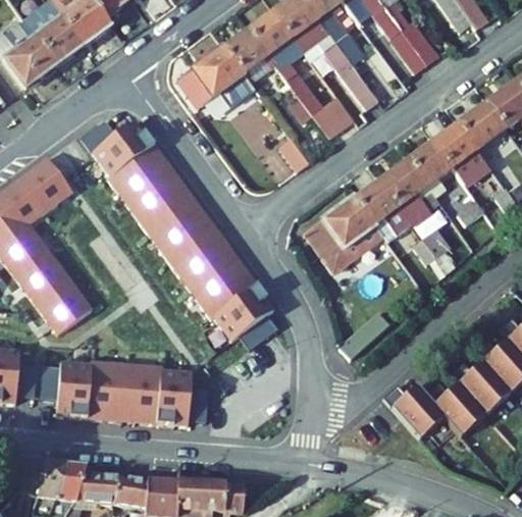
[(24,19),(57,65),(76,51),(85,46),(83,43),(52,0),(50,0),(24,19)]
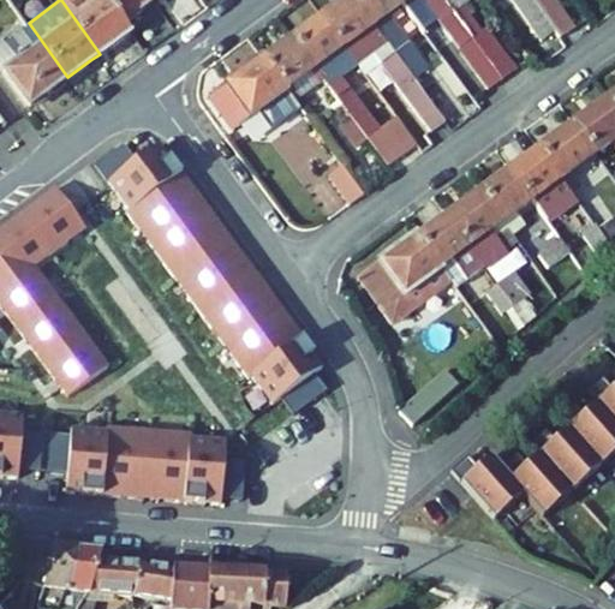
[(61,0),(97,51),(100,54),(131,30),(124,21),(109,0),(61,0)]
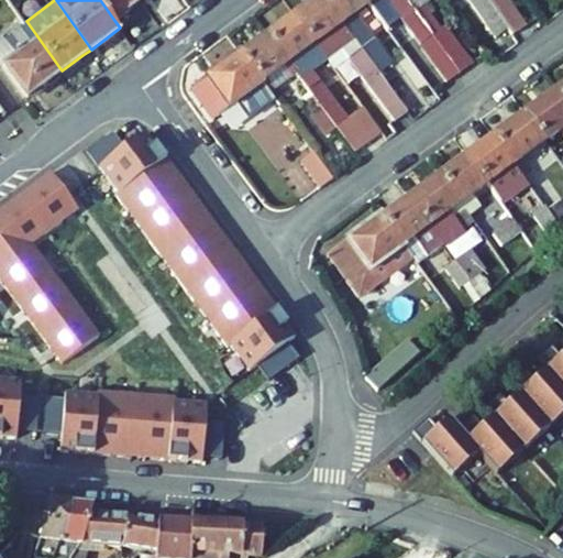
[(100,0),(113,19),(139,0),(100,0)]
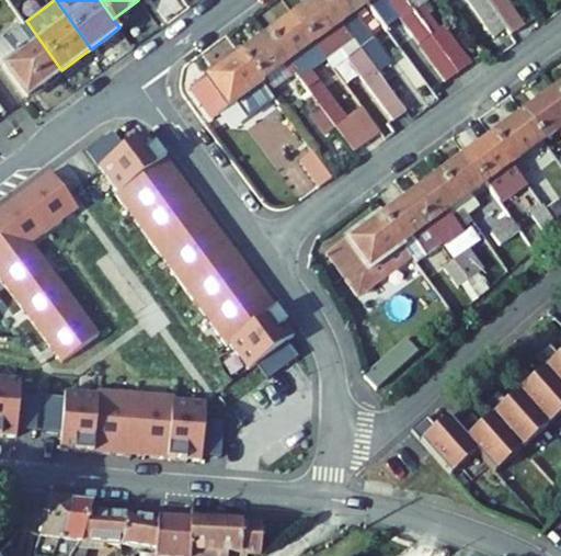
[(393,118),(407,110),(377,69),(325,0),(310,0),(295,12),(327,57),(341,46),(347,56),(393,118)]
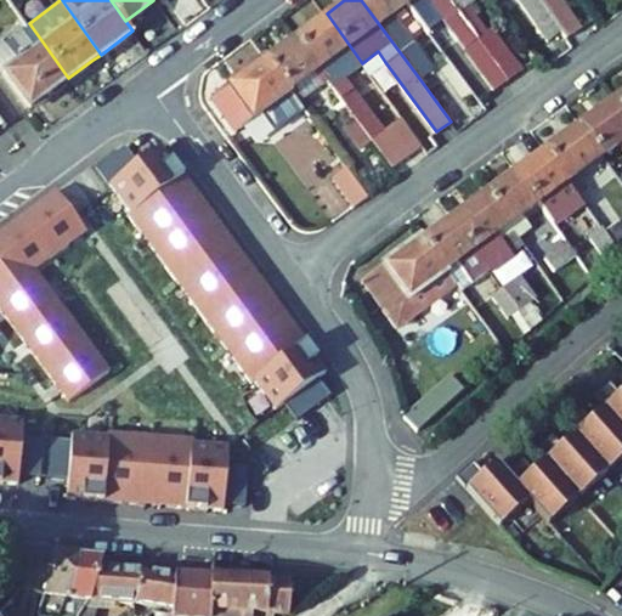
[(361,0),(418,77),(433,66),(393,11),(407,0),(361,0)]
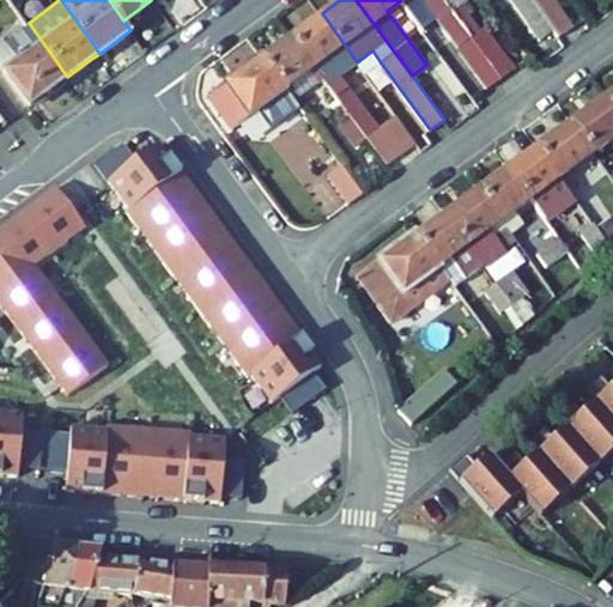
[(401,0),(423,28),(438,16),(489,86),(502,76),(445,0),(401,0)]
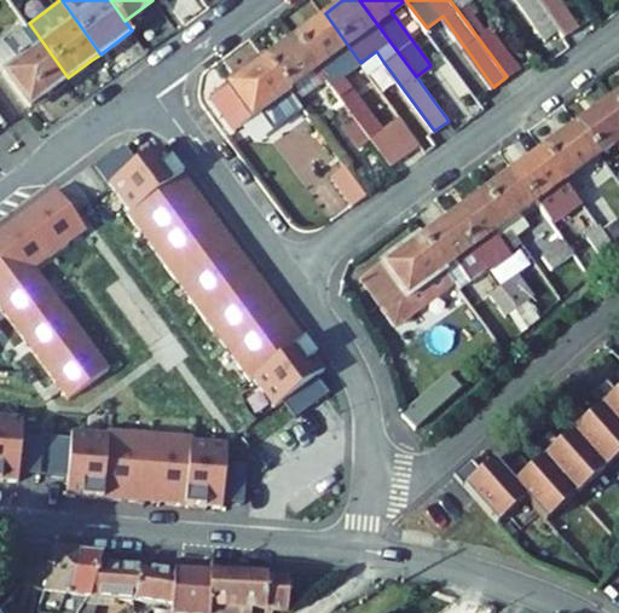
[(450,0),(507,76),(521,67),(490,24),(485,28),(467,3),(470,0),(450,0)]
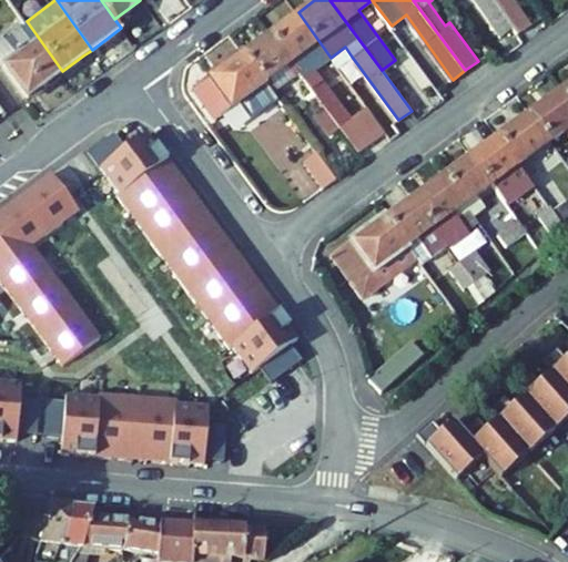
[(475,0),(499,33),(513,24),(495,0),(475,0)]
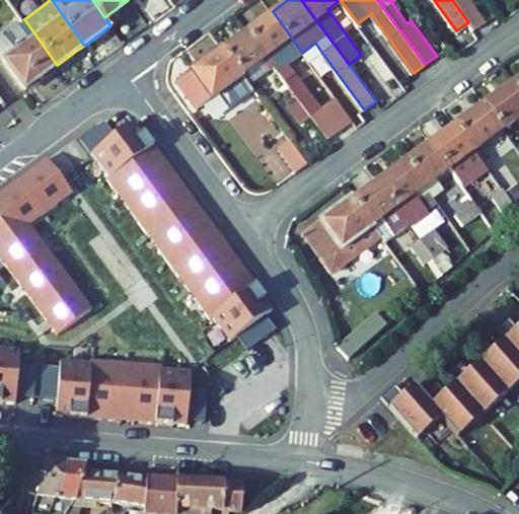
[(452,0),(468,22),(472,28),(485,19),(470,0),(452,0)]
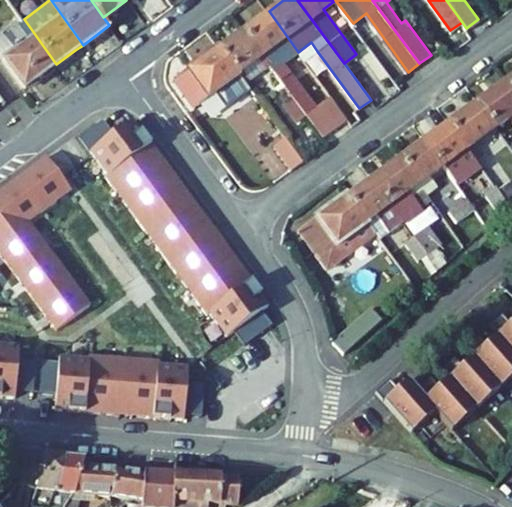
[(284,63),(298,52),(269,11),(245,29),(270,64),(293,95),(307,113),(323,136),(347,119),(329,94),(315,105),(284,63)]
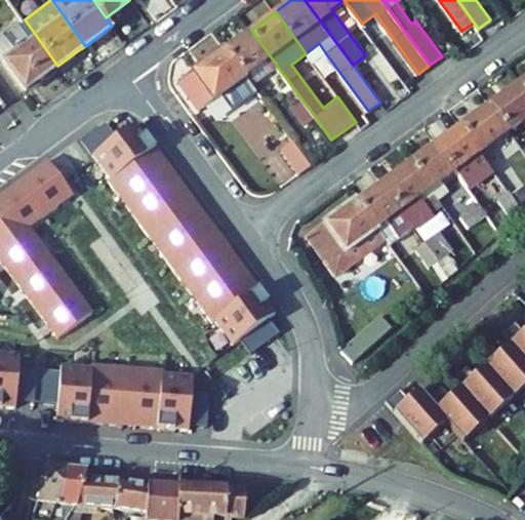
[(0,37),(0,52),(26,89),(57,66),(25,20),(0,37)]
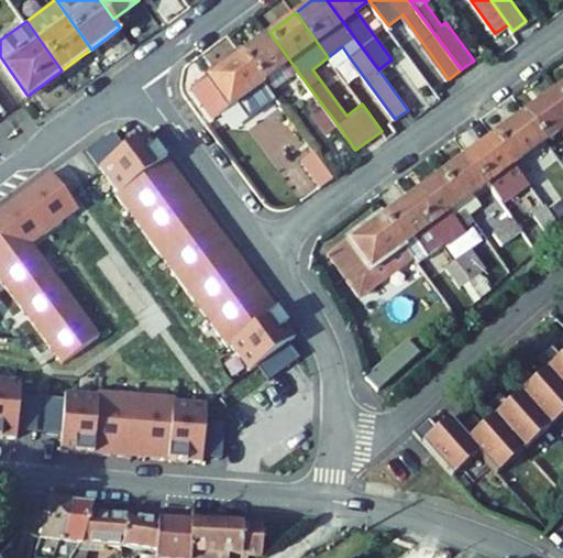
[(271,90),(297,70),(269,32),(242,51),(264,80),(271,90)]
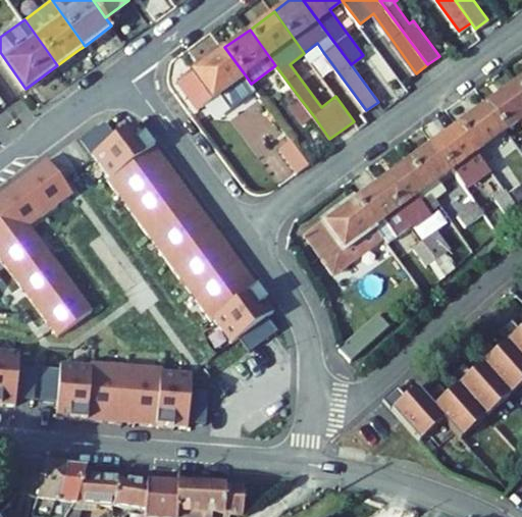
[(304,53),(311,61),(323,52),(317,43),(304,53)]
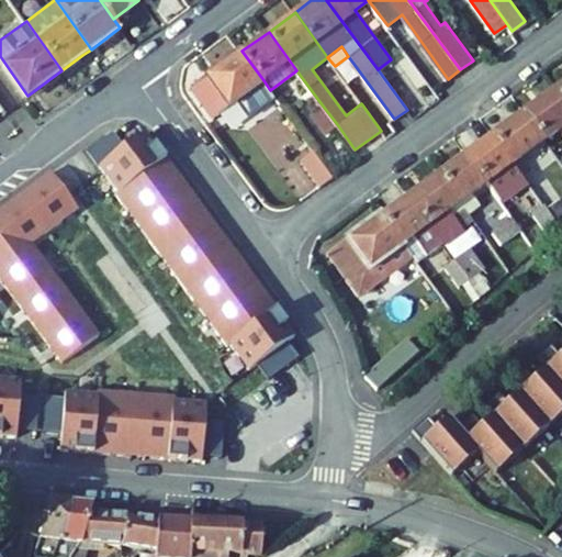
[(263,80),(242,51),(240,48),(191,85),(214,117),(263,80)]
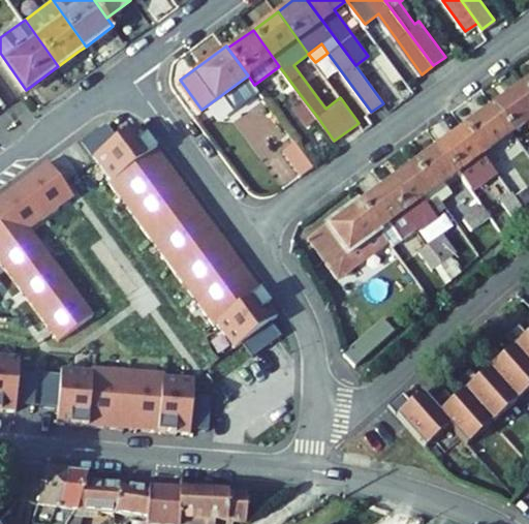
[(528,122),(528,90),(523,82),(494,103),(512,129),(526,119),(528,122)]
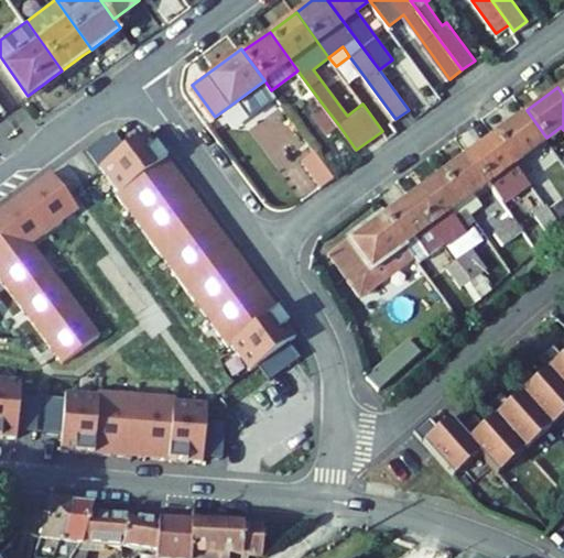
[(323,105),(313,112),(327,132),(338,124),(323,105)]
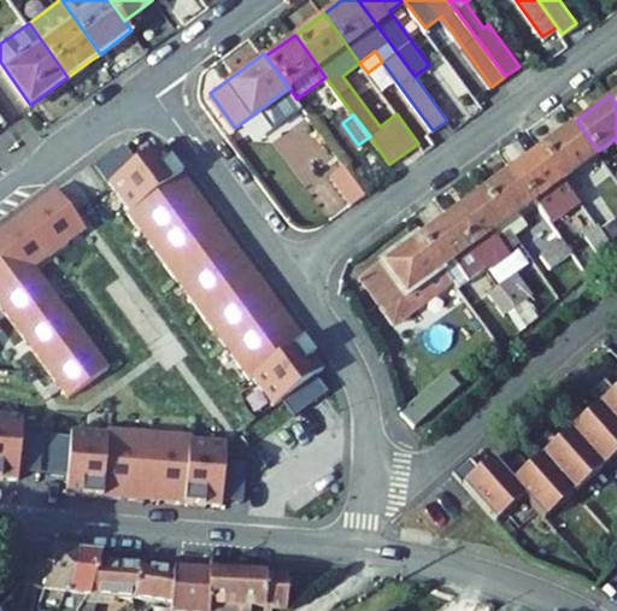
[(576,121),(541,146),(564,176),(598,151),(576,121)]
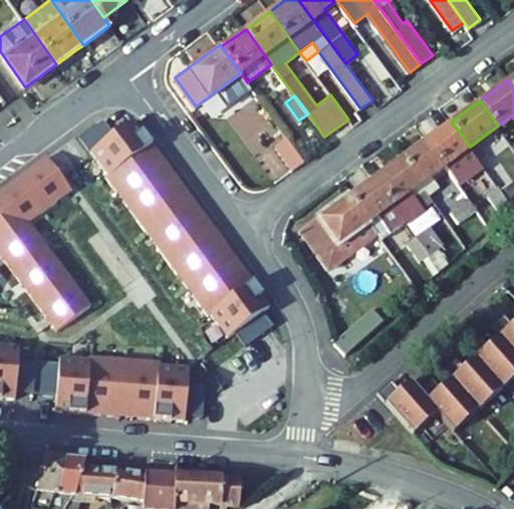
[(80,134),(90,147),(121,123),(111,109),(80,134)]
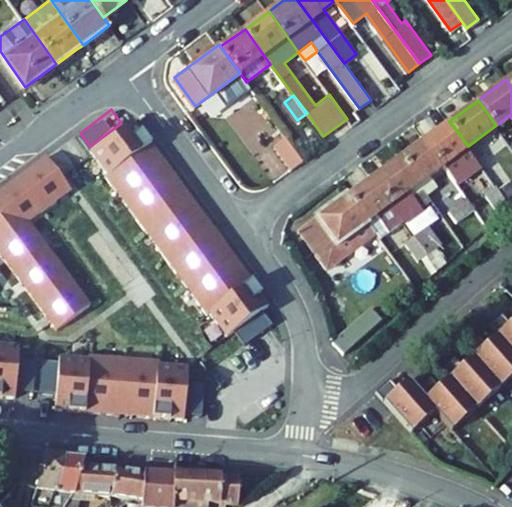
[(90,146),(108,170),(149,139),(131,116),(121,123),(90,146)]
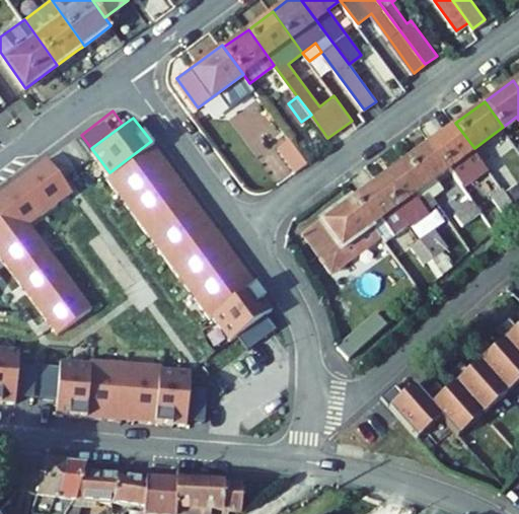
[(449,165),(464,186),(489,168),(474,148),(455,123),(431,141),(449,165)]
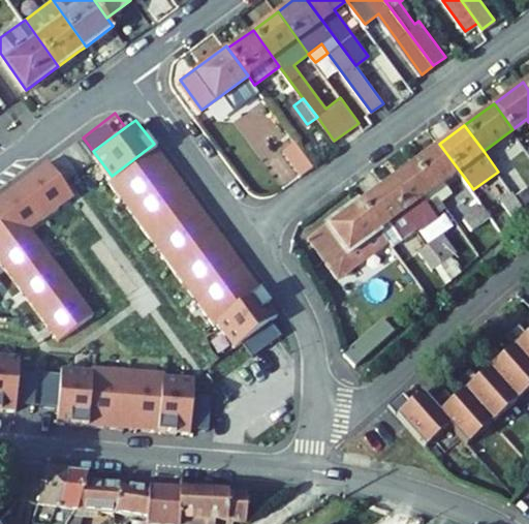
[(294,141),(283,149),(302,174),(313,165),(294,141)]
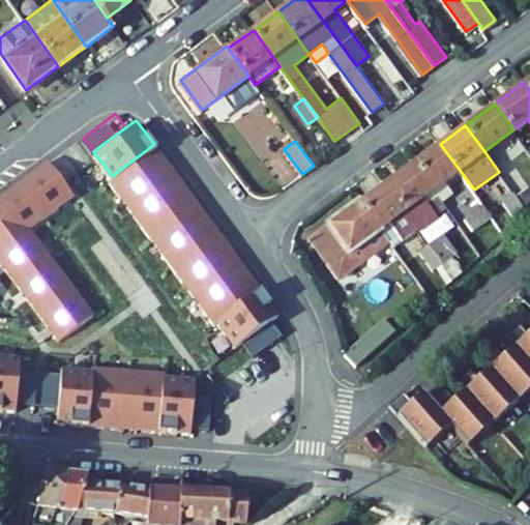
[(109,178),(216,321),(218,319),(265,284),(157,142),(154,144),(112,176),(109,178)]
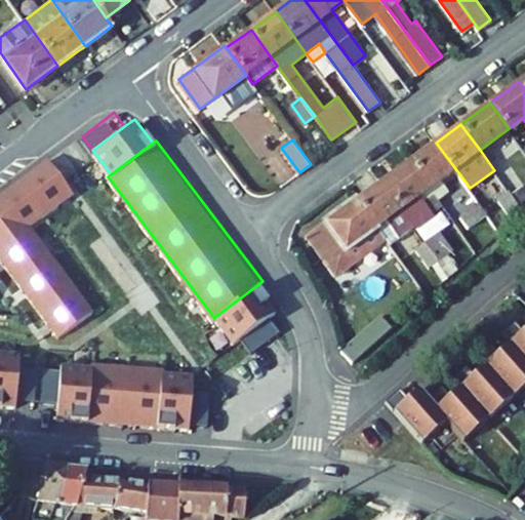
[(440,178),(454,167),(436,143),(411,160),(435,192),(439,198),(449,190),(440,178)]
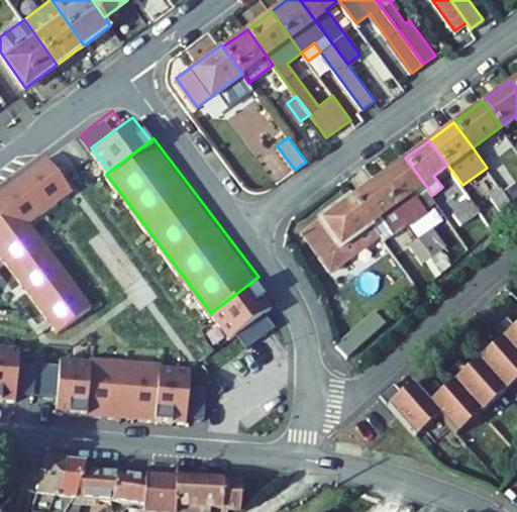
[(0,251),(55,328),(74,315),(90,303),(29,218),(71,189),(45,154),(0,186),(0,213),(0,214),(0,213),(0,251)]
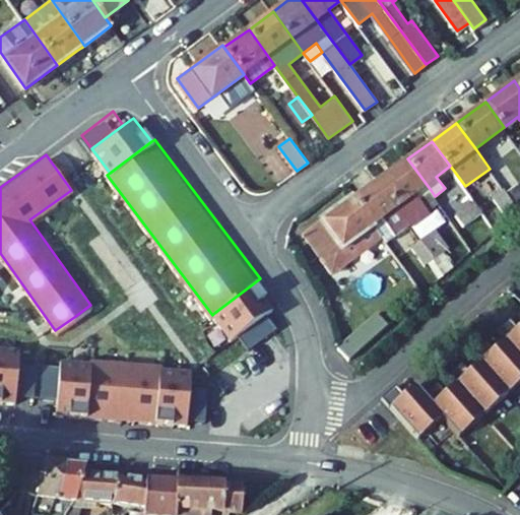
[(379,180),(409,222),(428,208),(419,198),(431,190),(407,158),(379,180)]
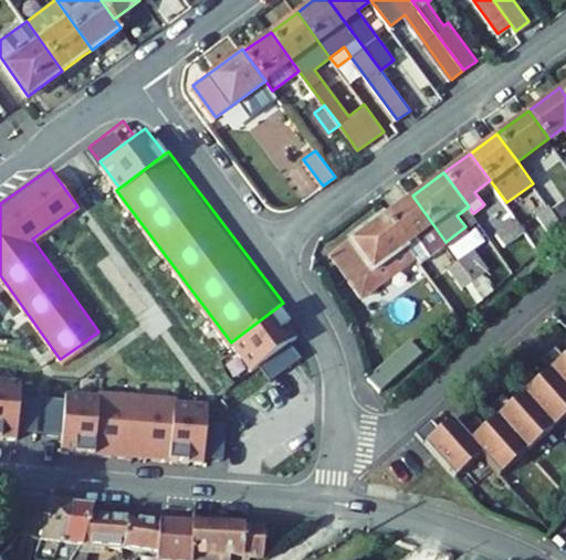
[(446,242),(412,196),(386,215),(416,255),(419,261),(446,242)]
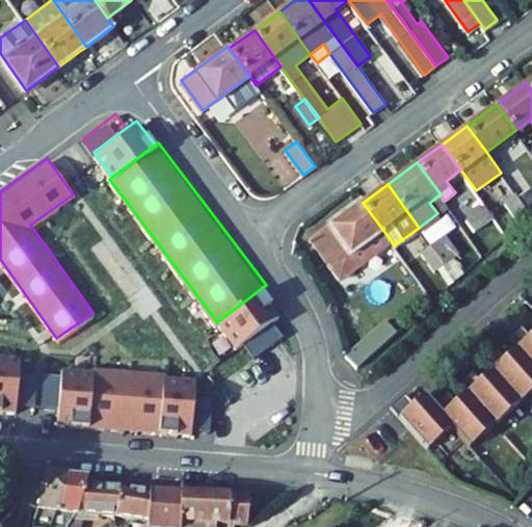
[(531,213),(531,211),(531,193),(528,188),(517,195),(531,213)]
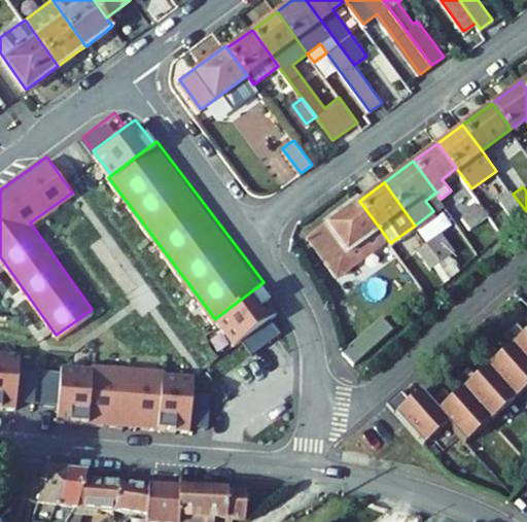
[(500,198),(517,219),(526,211),(513,194),(511,190),(500,198)]
